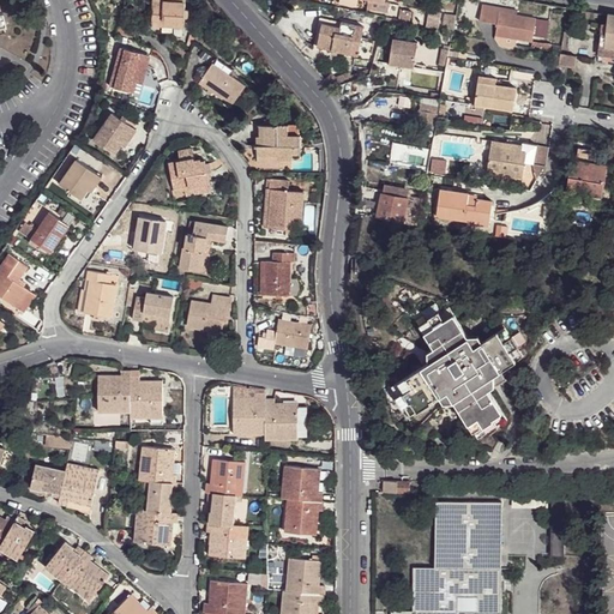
[(152,0),(151,28),(185,29),(185,16),(185,10),(185,0),(152,0)]
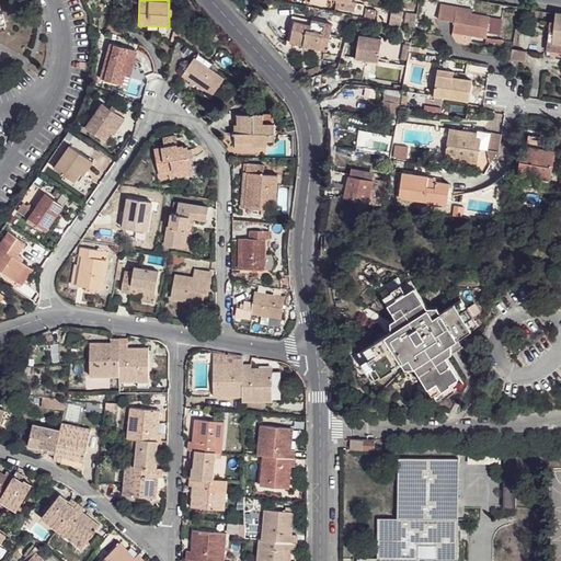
[(340,0),(336,0),(335,8),(351,11),(352,2),(340,0)]
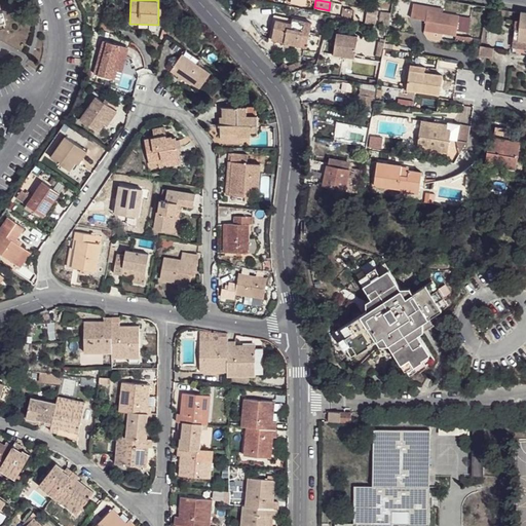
[(459,16),(443,13),(427,11),(428,6),(414,3),(411,19),(426,21),(424,31),(456,37),(456,36),(459,16)]
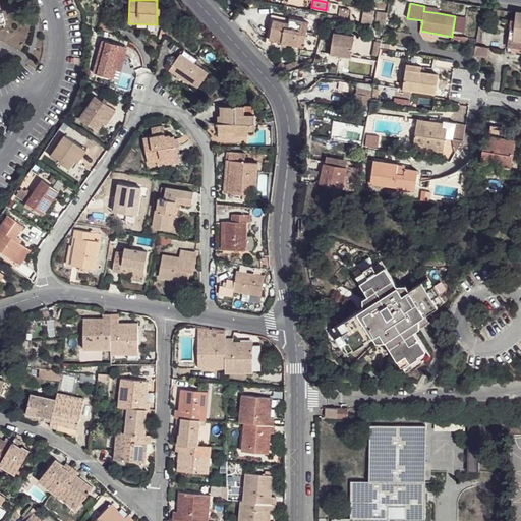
[(514,30),(513,40),(520,41),(520,13),(516,12),(515,20),(511,20),(510,30),(514,30)]
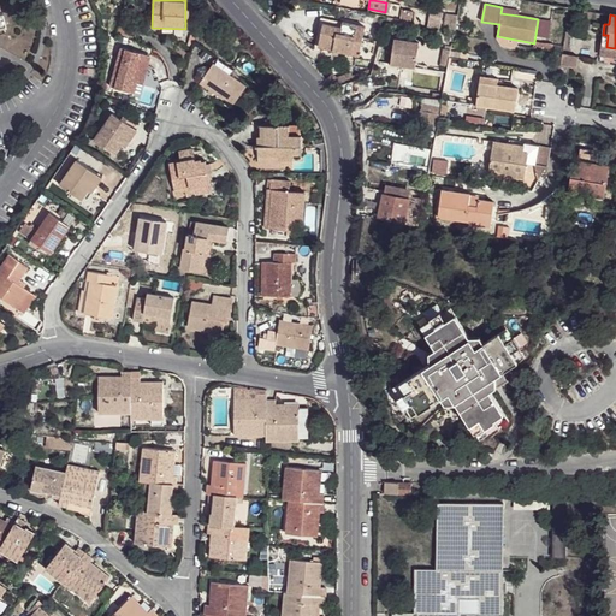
[(389,17),(386,25),(400,28),(401,18),(389,17)]
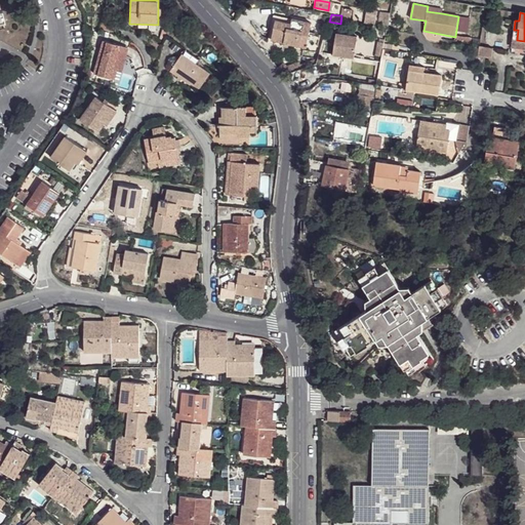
[(366,14),(365,23),(375,24),(376,15),(366,14)]
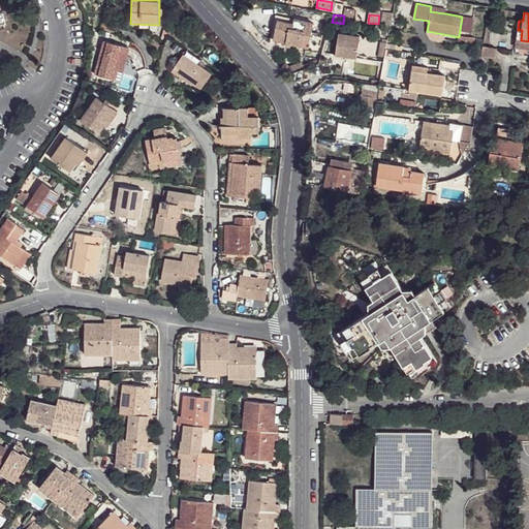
[(101,17),(98,30),(110,33),(113,20),(101,17)]
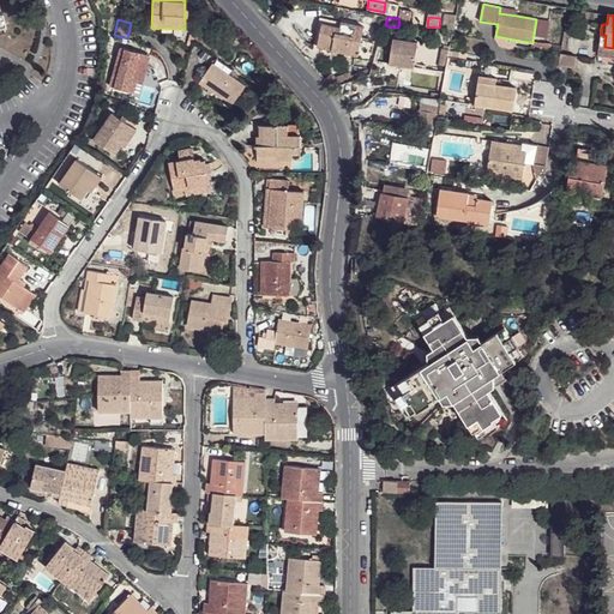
[(323,23),(318,47),(357,55),(363,26),(342,22),(341,28),(323,23)]
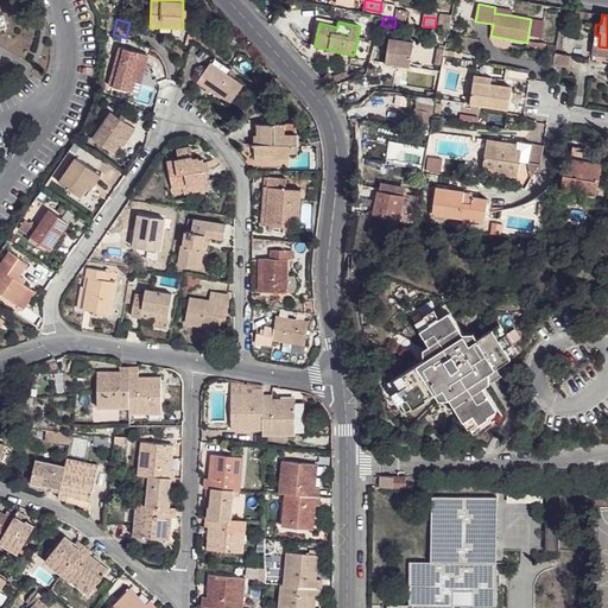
[(594,45),(593,55),(607,57),(607,48),(599,46),(600,35),(595,35),(595,38),(594,45)]
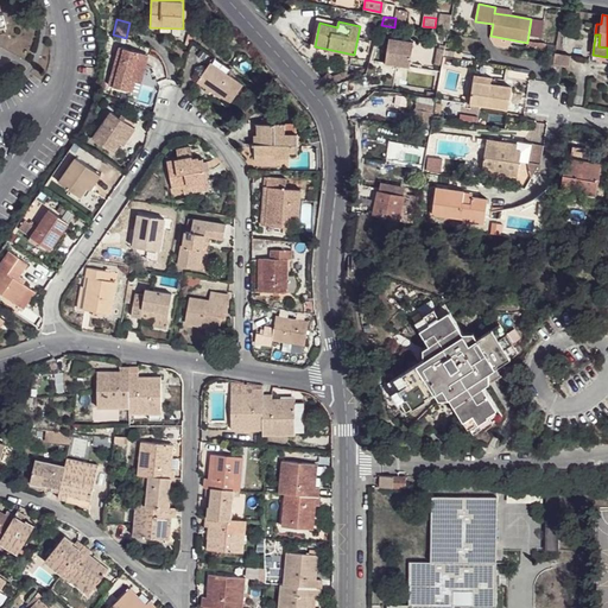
[(415,42),(391,38),(386,63),(411,68),(415,42)]
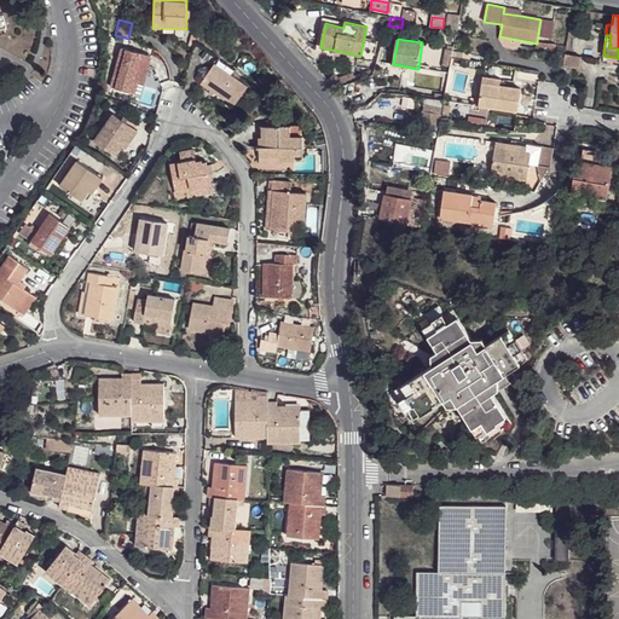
[(537,44),(536,50),(548,52),(549,45),(537,42),(537,44)]
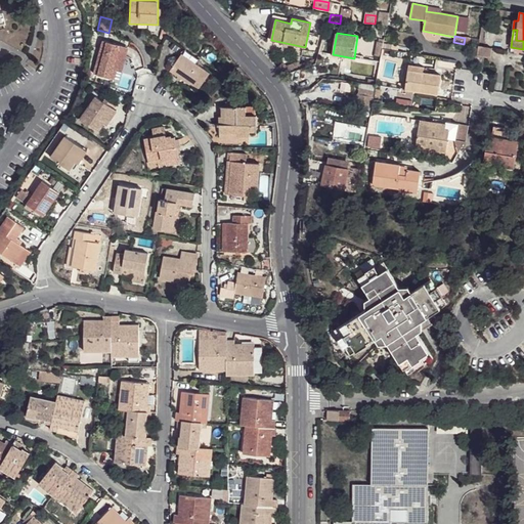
[(103,40),(94,74),(115,80),(117,71),(113,70),(120,45),(103,40)]
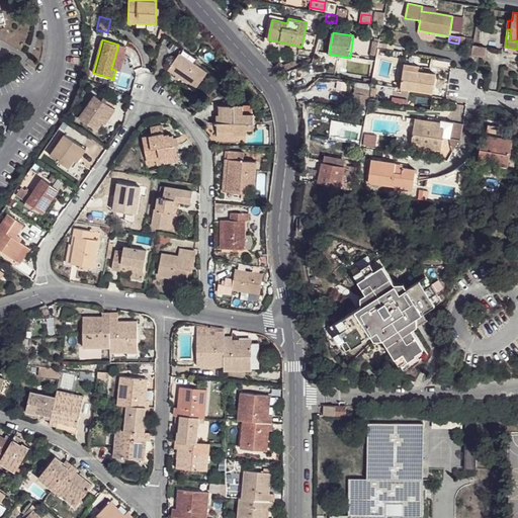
[(127,47),(118,45),(111,69),(115,70),(120,72),(127,47)]
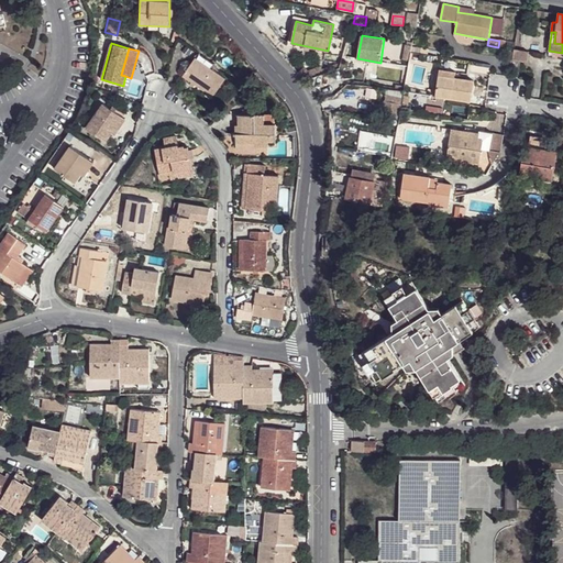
[(514,50),(512,59),(520,62),(527,63),(529,52),(514,50)]
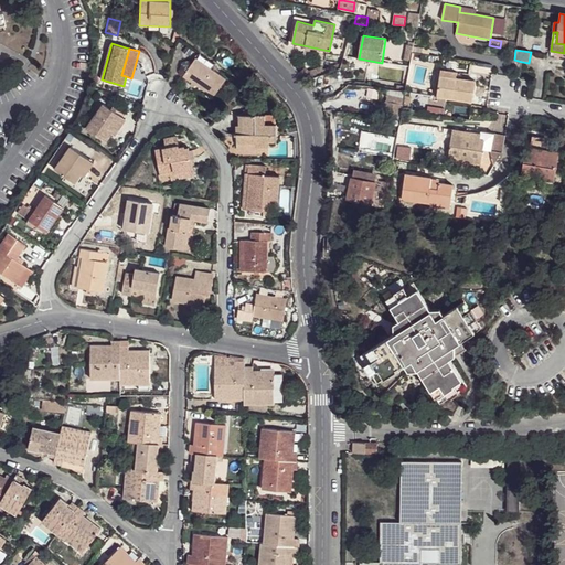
[(200,53),(196,57),(213,70),(216,65),(200,53)]
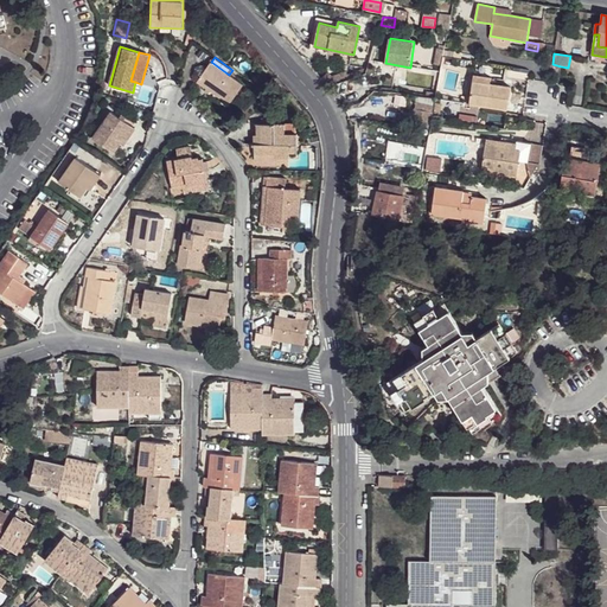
[(211,62),(197,82),(206,89),(210,91),(229,104),(243,84),(229,75),(211,62)]
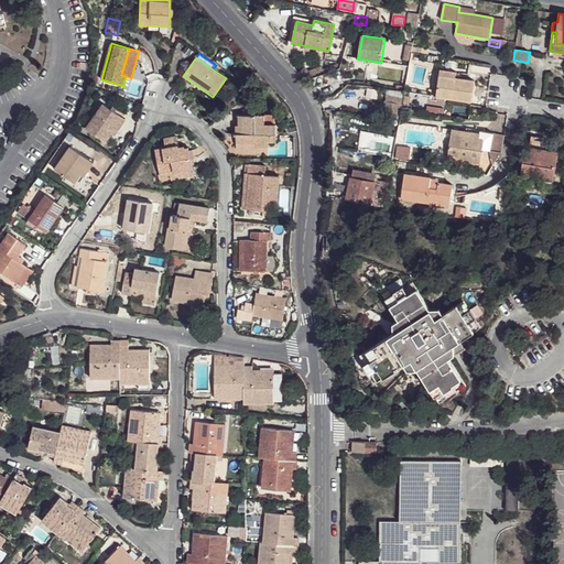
[(304,68),(297,74),(305,83),(325,75),(322,67),(307,73),(304,68)]
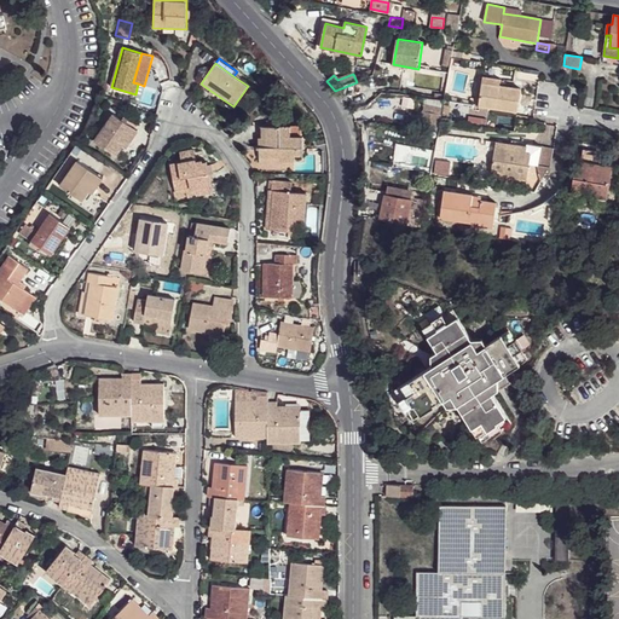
[(484,76),(482,82),(499,86),(501,79),(484,76)]
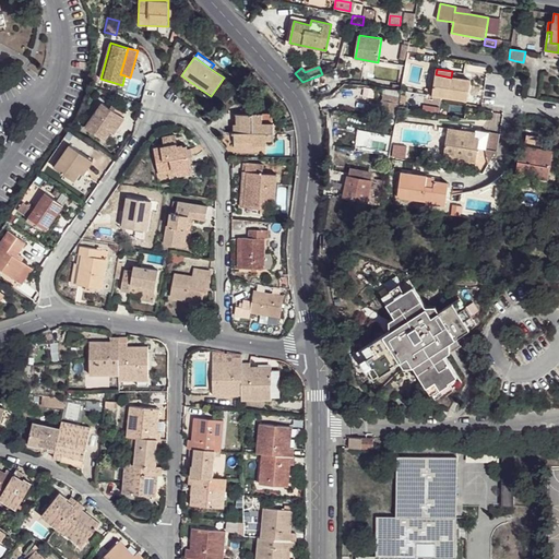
[(436,74),(432,96),(467,102),(471,80),(451,78),(436,74)]
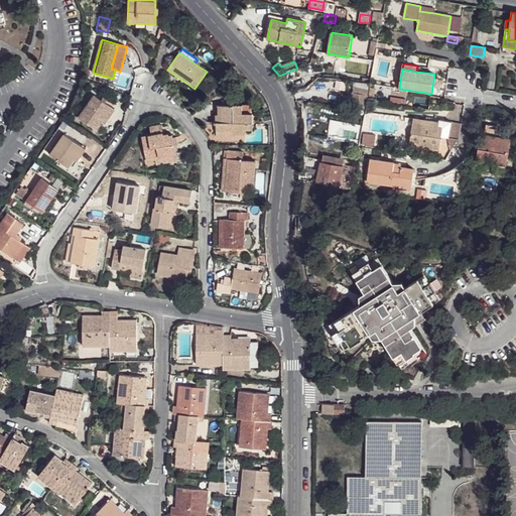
[(357,85),(356,92),(365,94),(367,87),(357,85)]
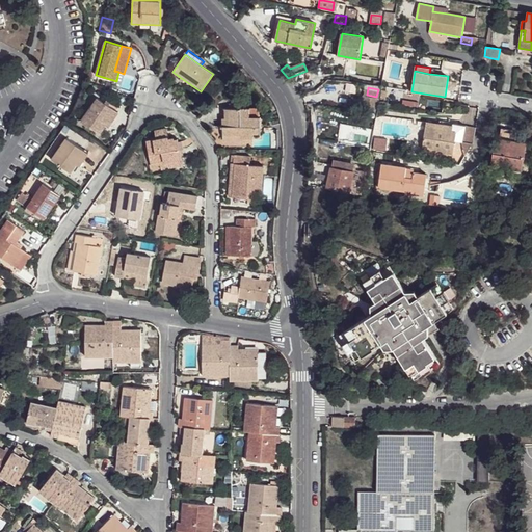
[(363,95),(360,109),(375,112),(378,98),(363,95)]
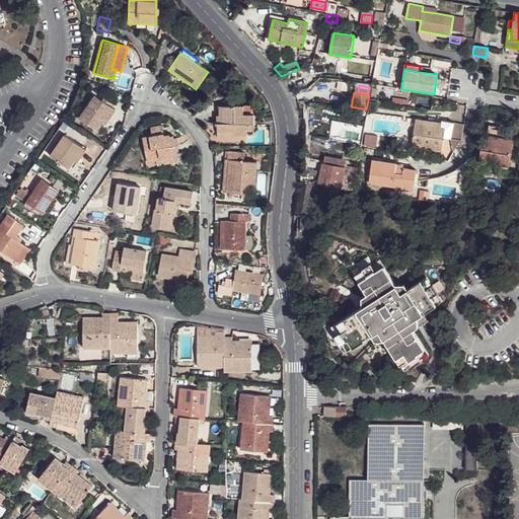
[(94,95),(79,118),(97,131),(103,123),(113,107),(94,95)]
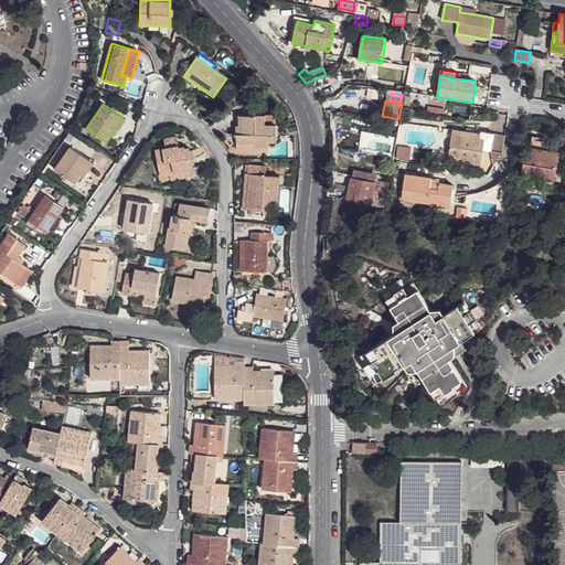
[(236,126),(236,145),(257,144),(257,147),(269,147),(269,142),(277,142),(277,124),(274,124),(266,124),(265,116),(266,115),(255,115),(244,115),(240,115),(240,126),(236,126)]
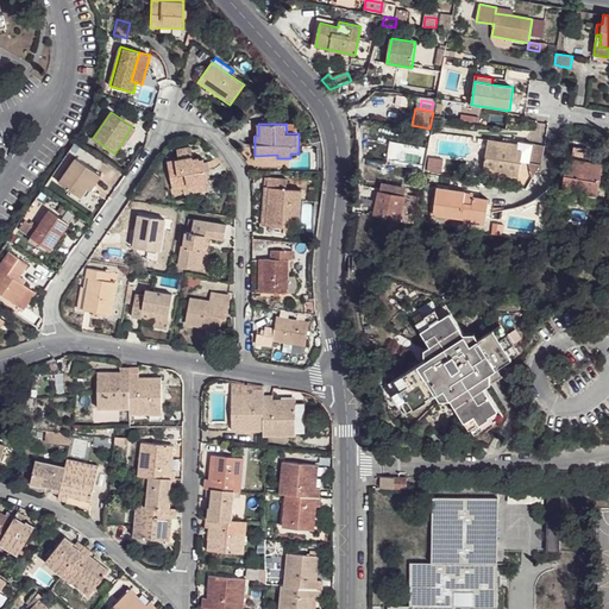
[(121,144),(125,146),(137,129),(132,126),(121,144)]
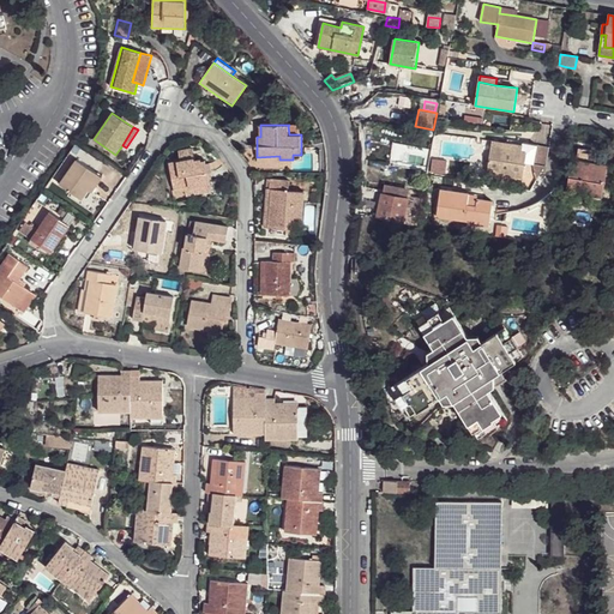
[(492,145),(488,169),(499,170),(498,175),(523,179),(525,163),(546,168),(549,148),(523,144),(523,145),(510,144),(510,148),(492,145)]
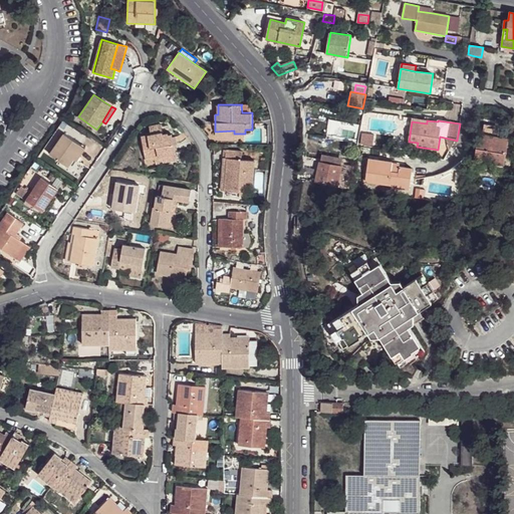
[(150,125),(152,134),(163,132),(162,122),(150,125)]
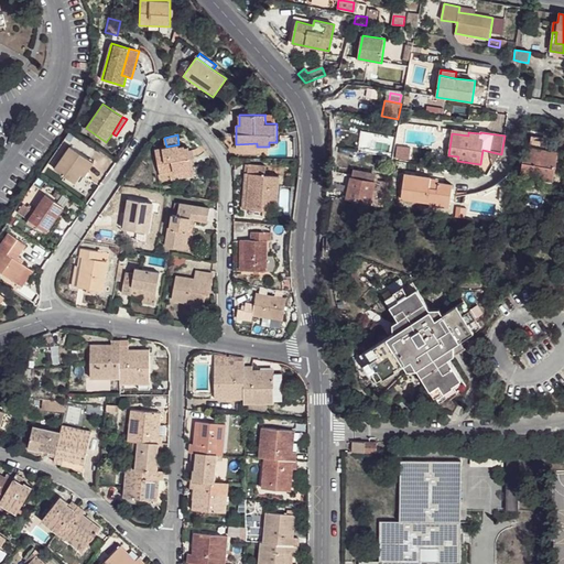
[(523,155),(520,176),(543,181),(544,176),(554,177),(557,154),(541,152),(542,149),(545,150),(546,141),(531,139),(528,156),(523,155)]
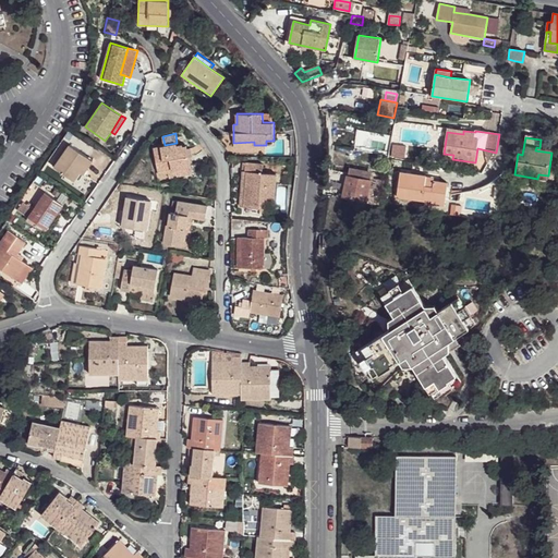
[(154,147),(159,173),(168,171),(169,173),(192,169),(186,145),(183,146),(183,144),(178,145),(177,143),(165,145),(154,147)]
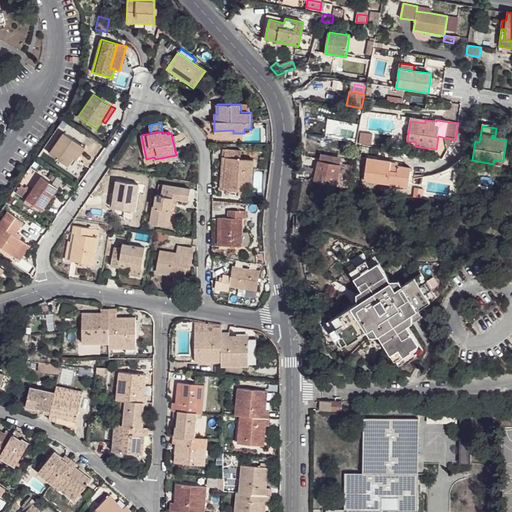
[(64,132),(50,153),(68,166),(74,158),(76,160),(77,160),(85,147),(64,132)]
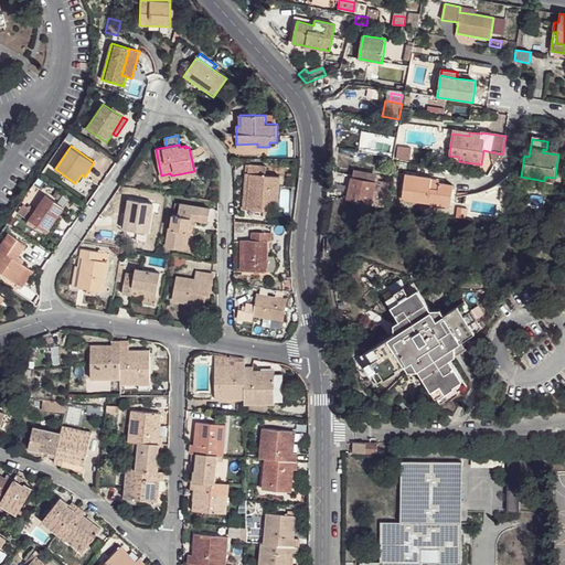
[(85,177),(88,178),(97,164),(94,162),(85,177)]
